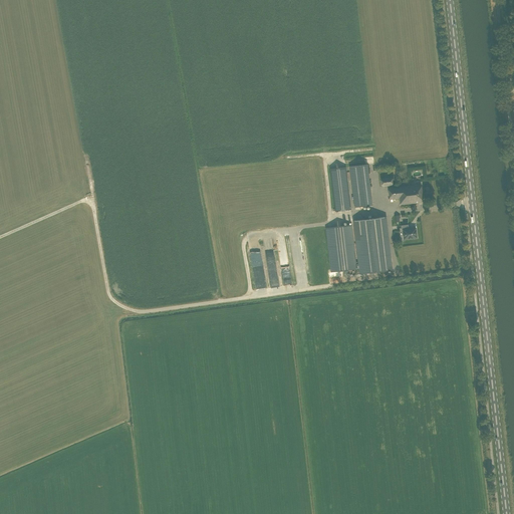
[(372,205),(367,165),(350,167),(355,207),(372,205)]
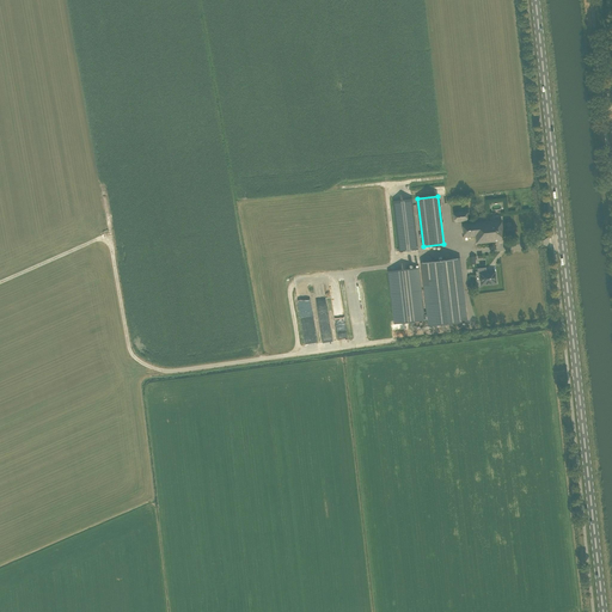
[(417,250),(411,199),(393,201),(399,251),(417,250)]
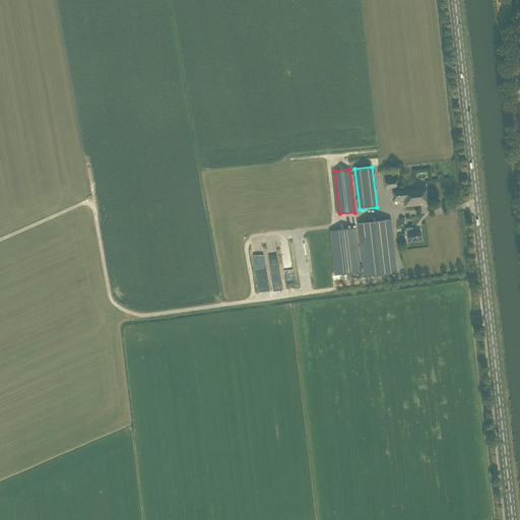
[(385,180),(386,189),(393,188),(394,202),(396,201),(396,203),(399,203),(399,201),(404,200),(405,207),(428,204),(426,187),(397,190),(396,179),(385,180)]
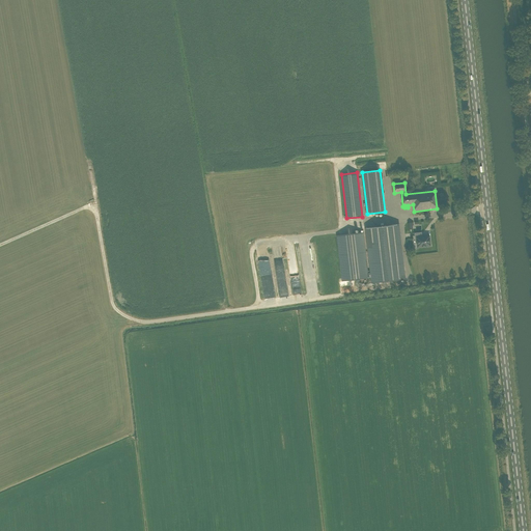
[(398,224),(366,228),(371,273),(368,273),(363,232),(337,235),(342,281),(371,278),(372,283),(404,279),(398,224)]
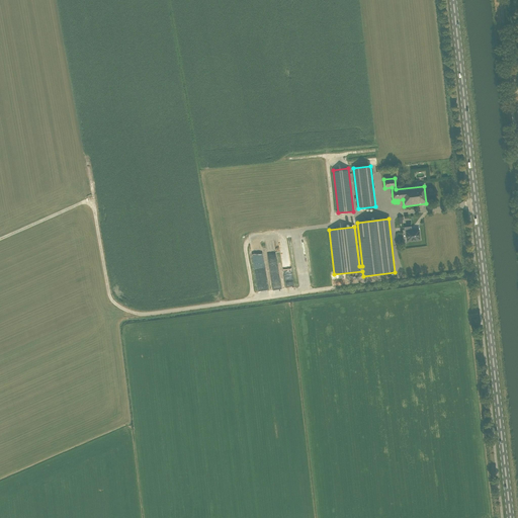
[(419,230),(406,232),(407,241),(420,240),(419,230)]
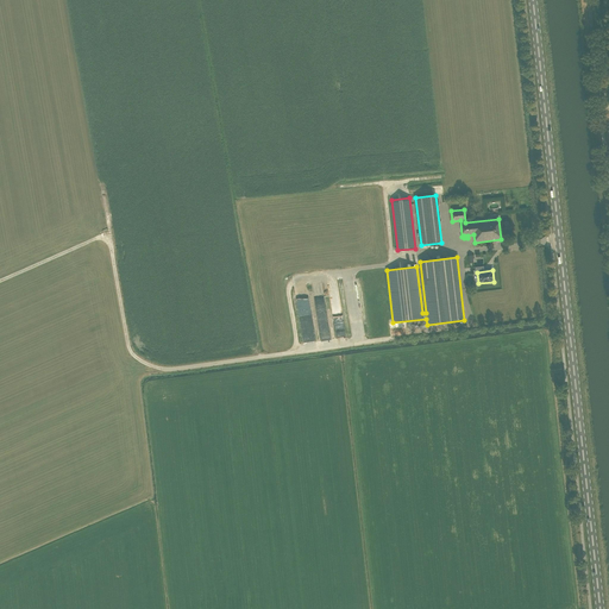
[(302,332),(314,330),(311,314),(300,316),(302,332)]
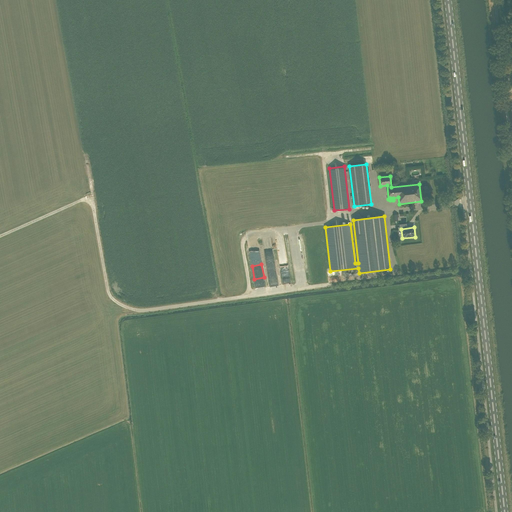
[(289,274),(281,277),(284,284),(292,282),(289,274)]
